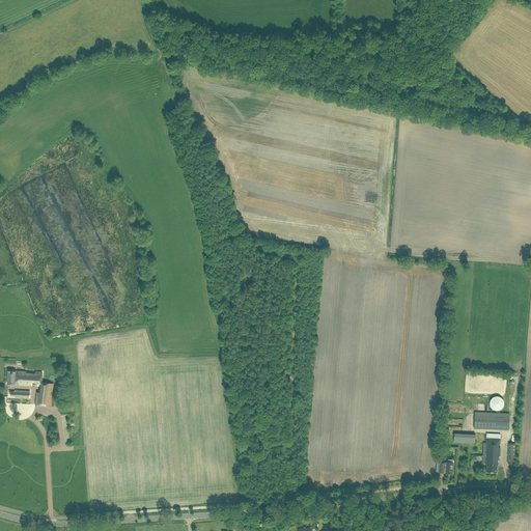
[(17,370),(7,370),(6,384),(34,385),(32,403),(51,406),(53,383),(42,382),(42,371),(21,370),(17,370)]
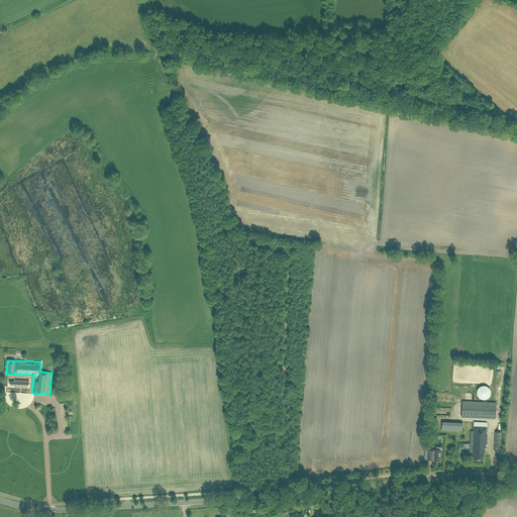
[(28,388),(28,379),(14,378),(14,381),(10,381),(10,385),(14,385),(14,388),(28,388)]
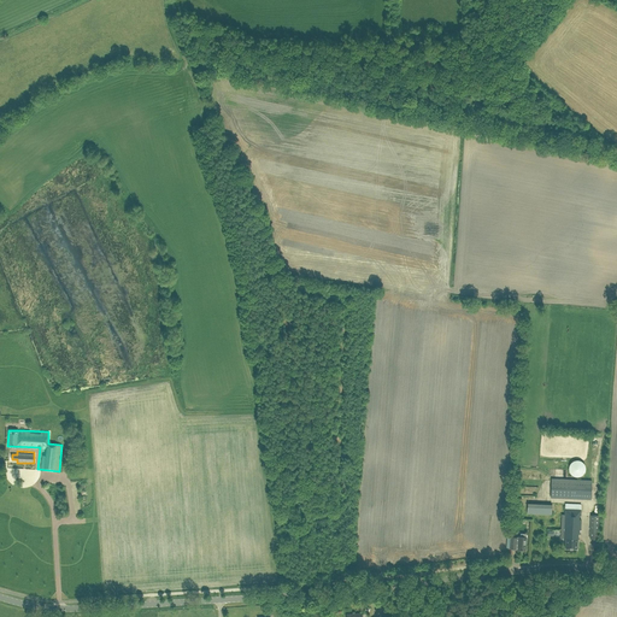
[(577,476),(579,476),(580,476),(581,476),(582,475),(582,474),(583,474),(585,472),(585,471),(585,470),(586,468),(585,466),(585,465),(585,464),(583,463),(582,462),(581,460),(580,460),(579,459),(576,459),(575,459),(574,460),(573,460),(571,462),(570,463),(569,464),(569,465),(569,466),(569,468),(569,469),(569,471),(570,472),(571,474),(573,475),(574,476),(575,476),(577,476)]
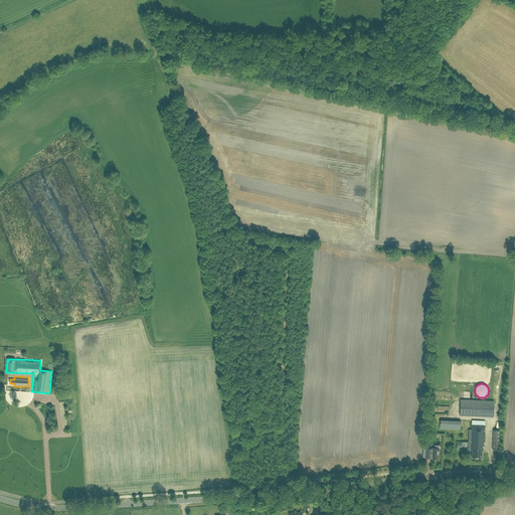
[(493,416),(493,400),(460,399),(460,415),(493,416)]
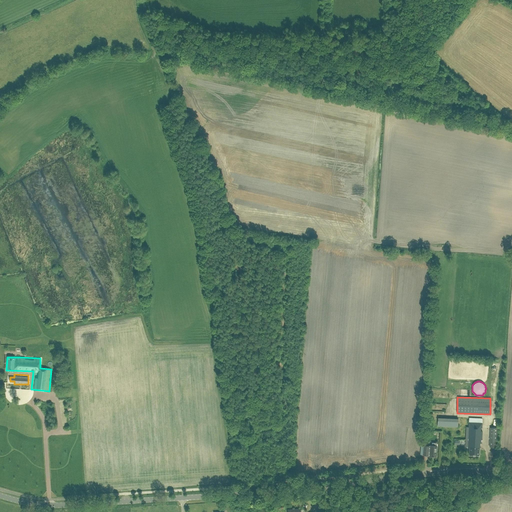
[(481,427),(482,418),(469,417),(468,426),(466,426),(465,446),(469,446),(469,455),(479,455),(479,442),(481,443),(482,431),(480,430),(480,427),(481,427)]
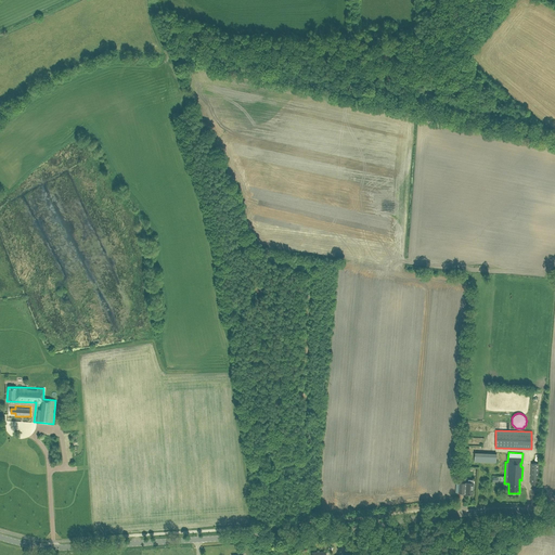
[(540,457),(532,457),(532,463),(531,463),(530,483),(538,483),(539,463),(540,463),(540,457)]
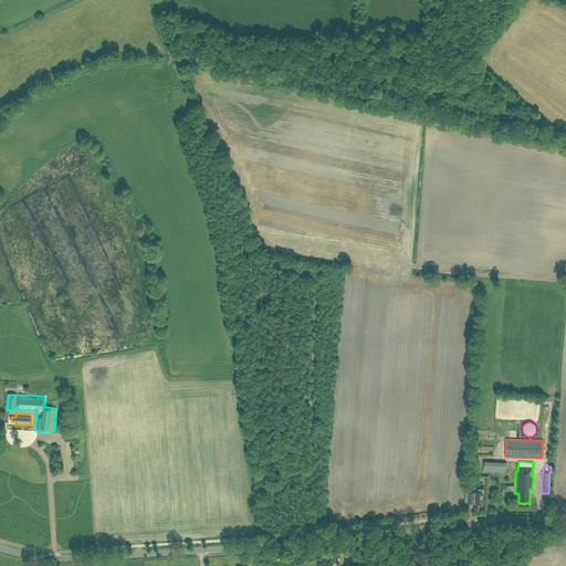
[(482,492),(483,489),(478,489),(478,492),(475,492),(475,493),(468,492),(468,502),(474,503),(474,504),(482,504),(482,492)]
